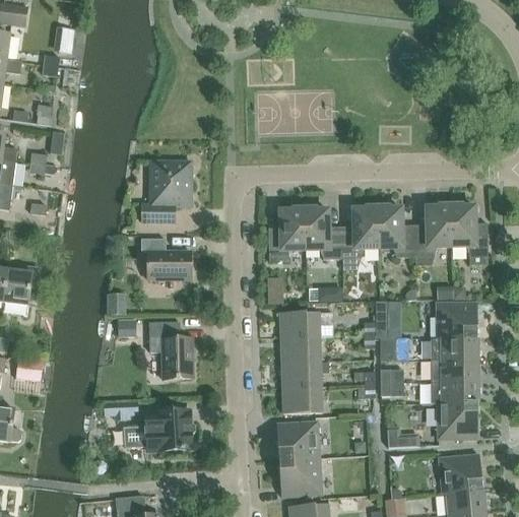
[(27,6),(0,2),(0,22),(24,26),(27,6)]
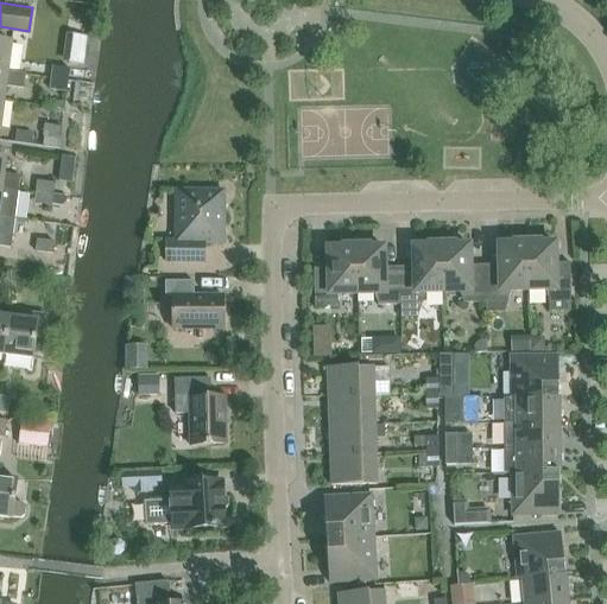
[(0,69),(6,71),(6,69),(10,42),(0,39),(0,69)]
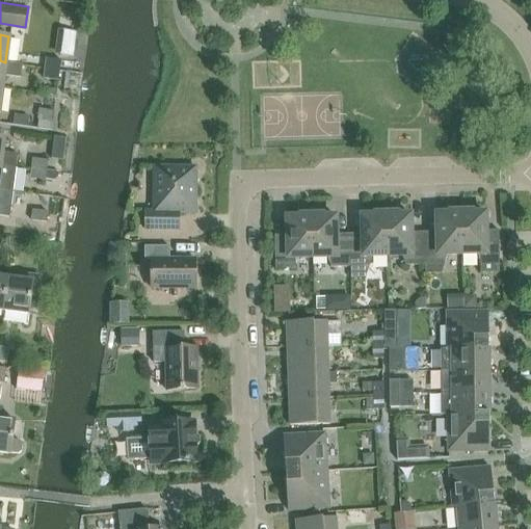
[(46,55),(44,65),(59,68),(61,57),(46,55)]
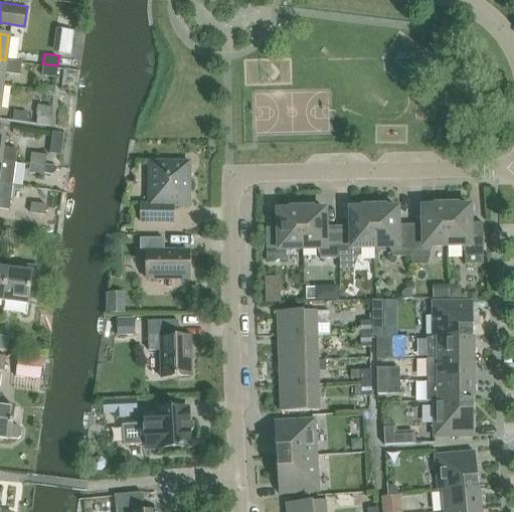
[(5,58),(5,60),(0,58),(0,83),(2,84),(4,70),(19,72),(21,60),(5,58)]
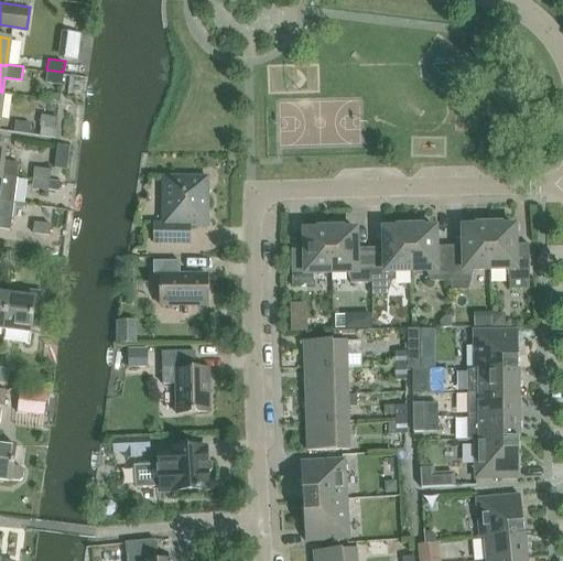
[(46,69),(45,81),(62,83),(63,72),(46,69)]
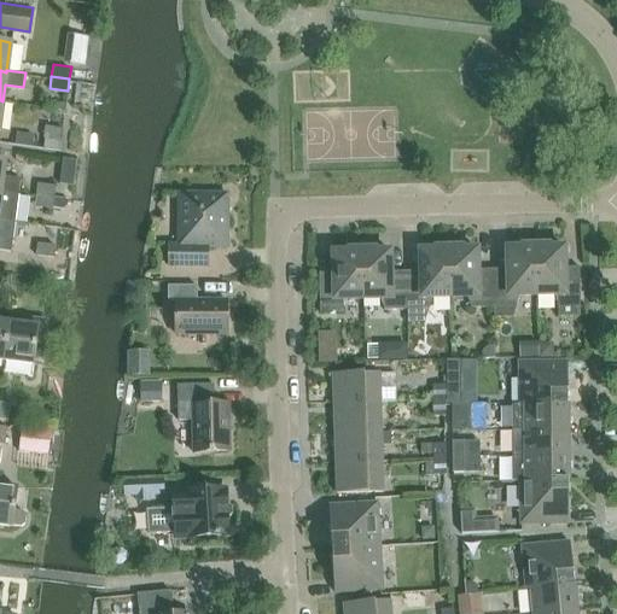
[(45,136),(60,139),(62,139),(63,126),(45,123),(44,136),(45,136)]
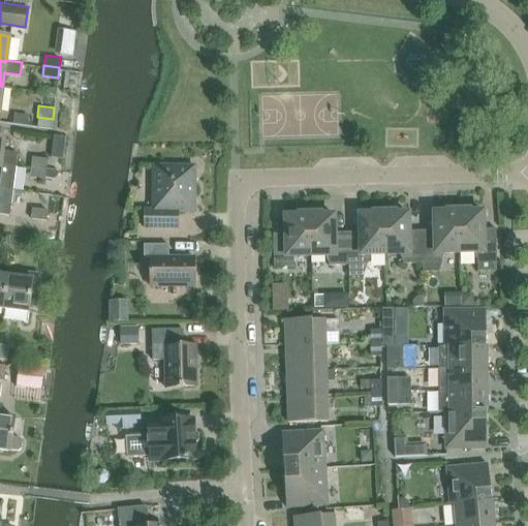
[(6,122),(22,122),(22,109),(6,109),(6,122)]
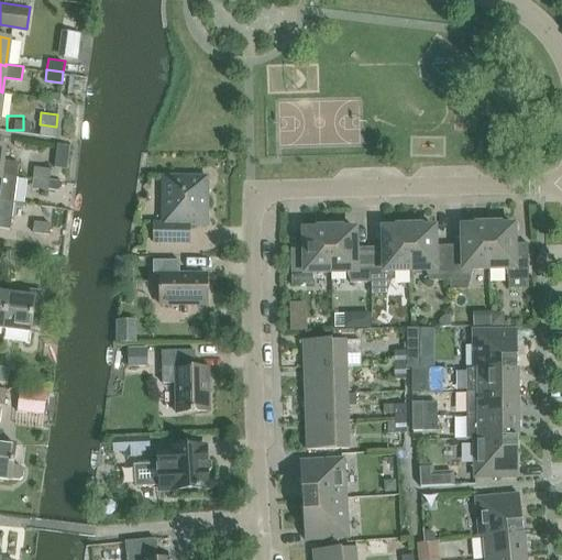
[(41,124),(40,133),(55,135),(55,127),(41,124)]
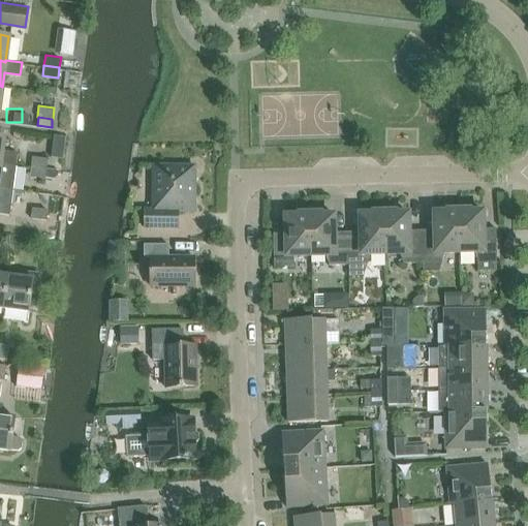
[(0,161),(16,163),(18,151),(2,149),(3,136),(2,136),(3,126),(0,125),(0,161)]
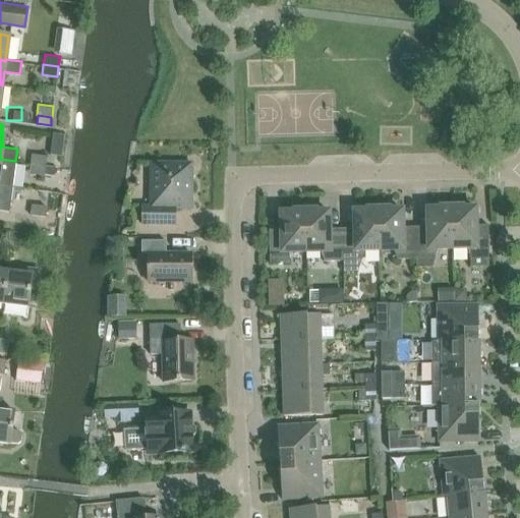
[(46,164),(46,157),(47,155),(32,153),(31,163),(46,164)]
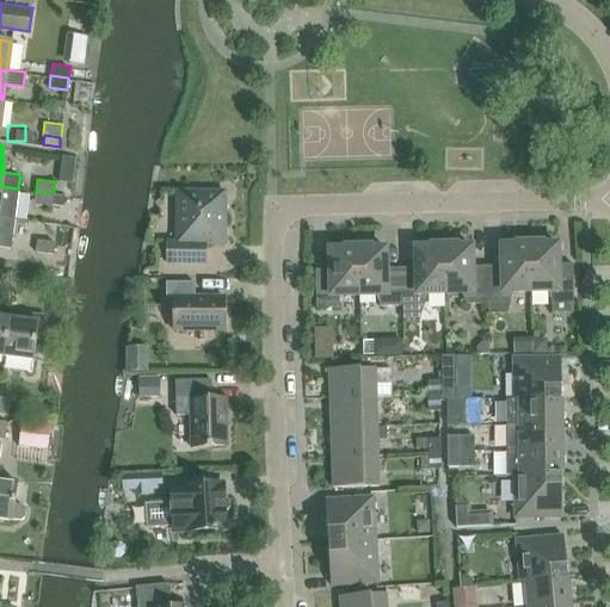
[(18,189),(0,186),(0,215),(14,218),(18,189)]
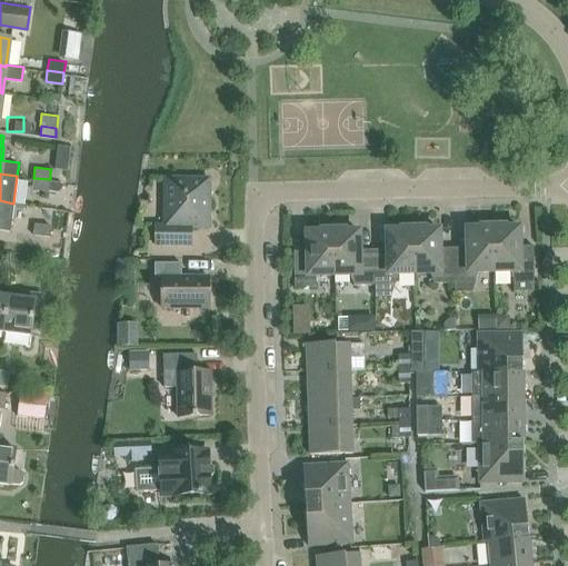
[(190,242),(190,225),(208,226),(209,177),(165,177),(165,224),(156,224),(156,242),(190,242)]
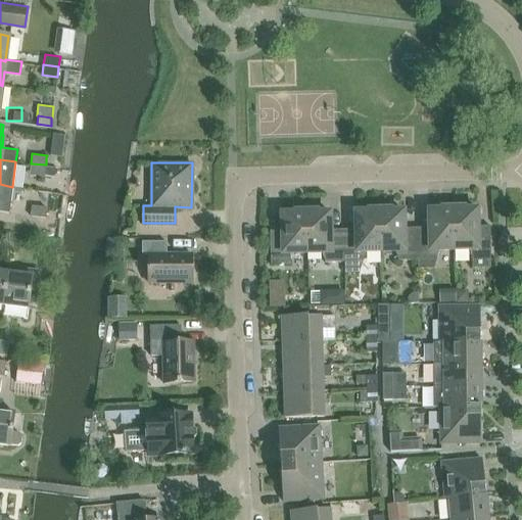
[(31,163),(29,174),(44,176),(44,175),(46,164),(31,163)]
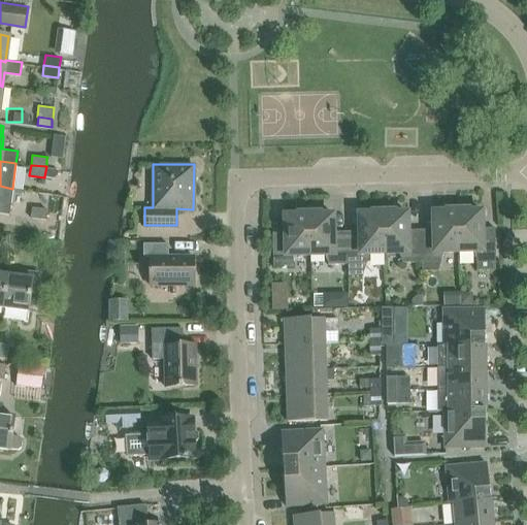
[(46,166),(44,176),(54,177),(58,173),(58,168),(46,166)]
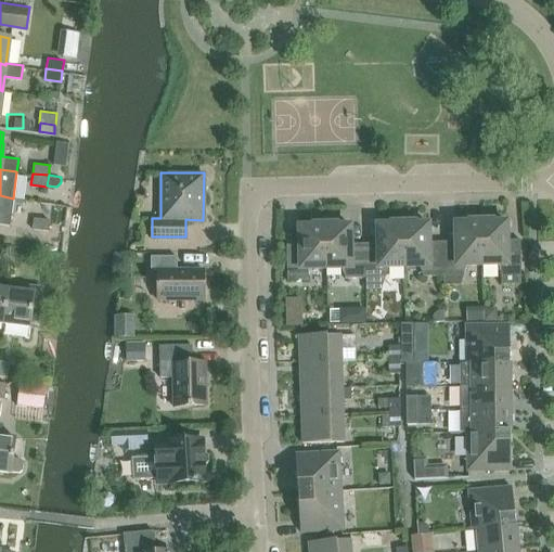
[(0,223),(9,226),(13,199),(0,195),(0,223)]
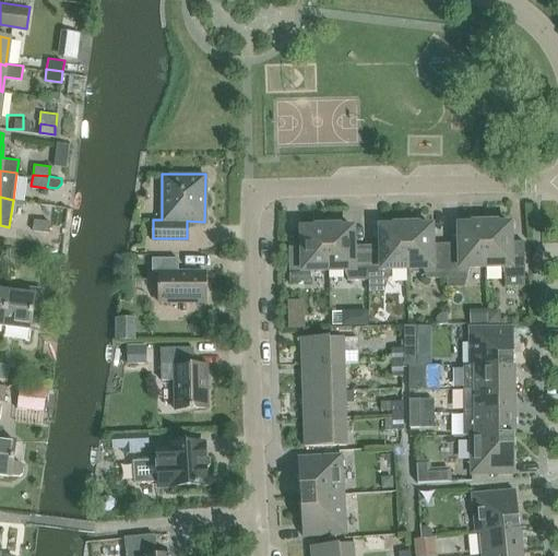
[(48,232),(49,220),(34,217),(33,229),(48,232)]
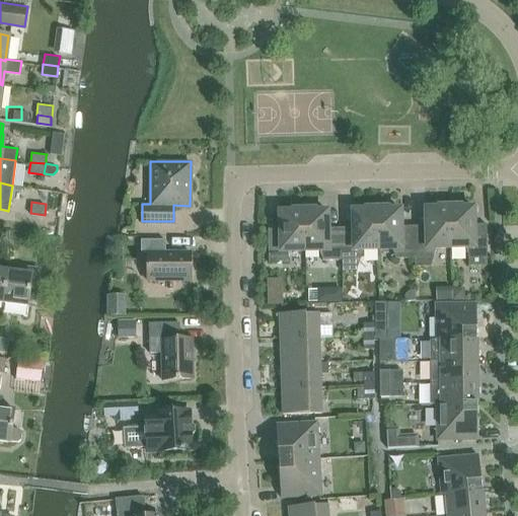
[(462,202),(449,203),(450,245),(464,245),(468,254),(468,265),(488,264),(487,229),(474,229),(473,206),(462,206),(462,202)]
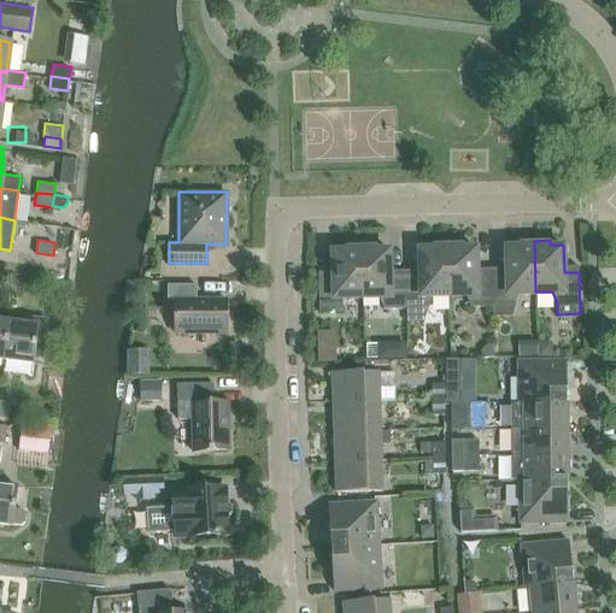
[(520,293),(535,292),(534,241),(520,241),(520,245),(506,245),(506,273),(492,275),(492,305),(493,316),(509,314),(509,304),(515,304),(520,293)]
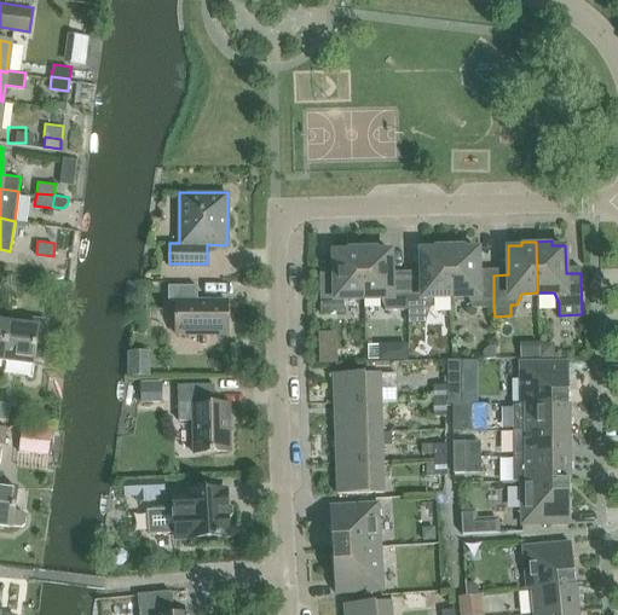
[(421,248),(421,277),(406,277),(408,307),(406,320),(425,320),(434,295),(450,295),(449,243),(434,244),(434,248),(421,248)]
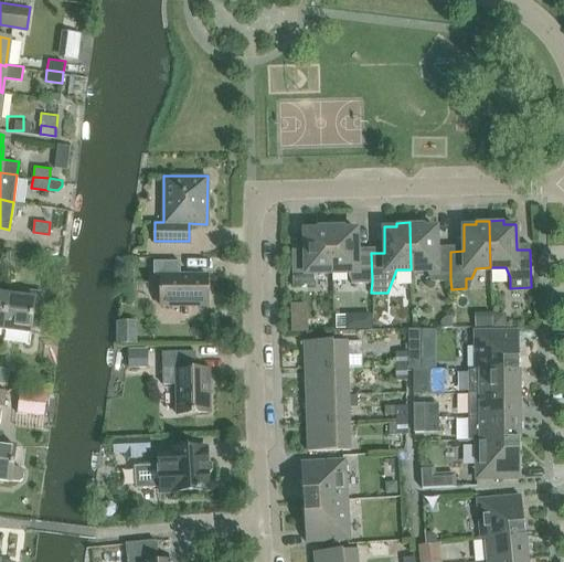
[(426,269),(431,279),(450,279),(450,252),(437,252),(436,225),(424,225),(424,222),(410,222),(411,269),(426,269)]
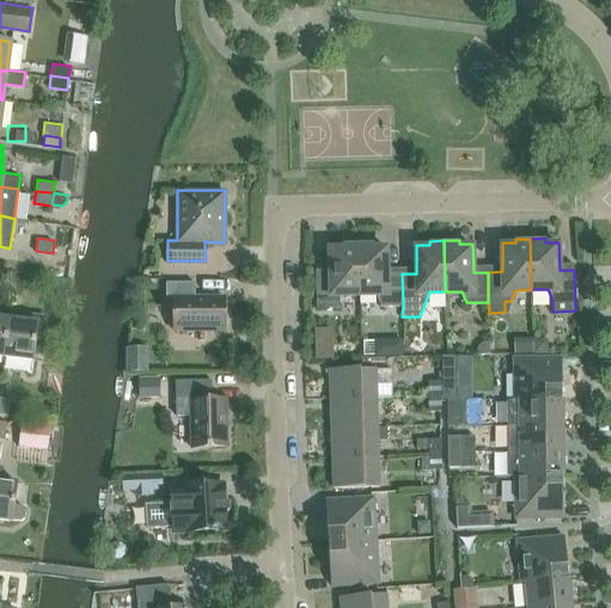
[(343,294),(360,294),(358,243),(343,243),(343,246),(330,247),(330,275),(316,276),(316,306),(338,306),(343,294)]
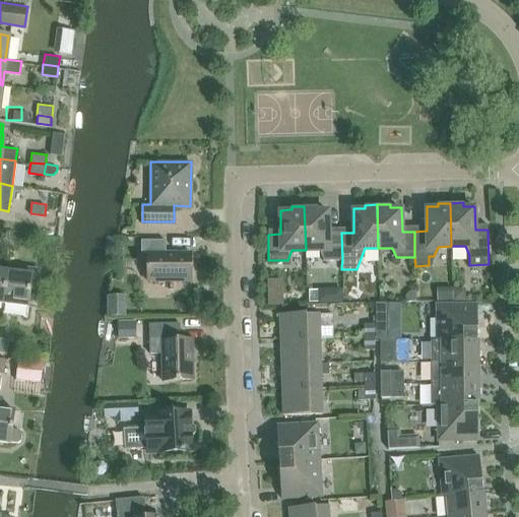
[(323,259),(342,258),(341,233),(329,234),(328,209),(317,209),(317,206),(304,206),(306,250),(319,249),(323,259)]
